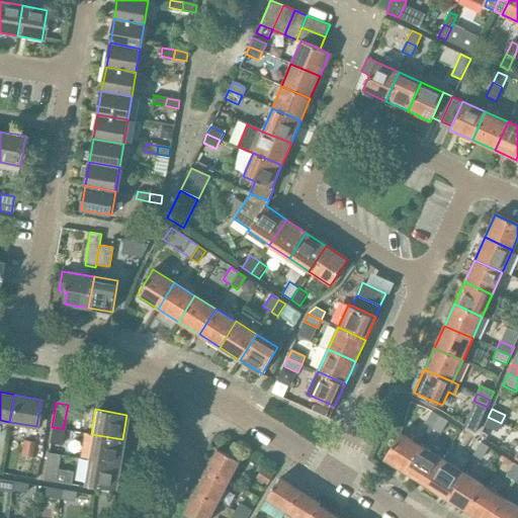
[(440,416),(432,412),(427,420),(425,424),(432,428),(440,416)]
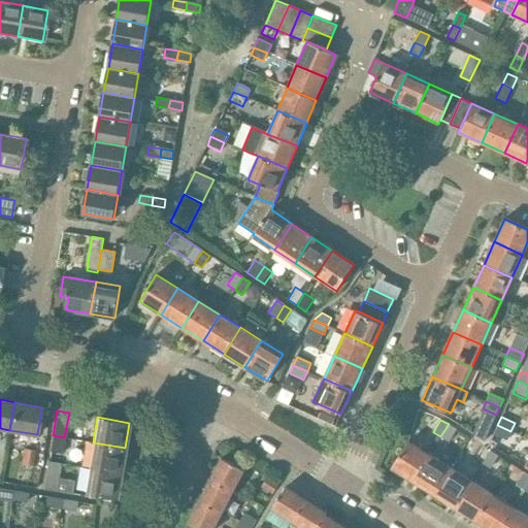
[(456,429),(449,424),(440,436),(448,441),(451,437),(456,429)]
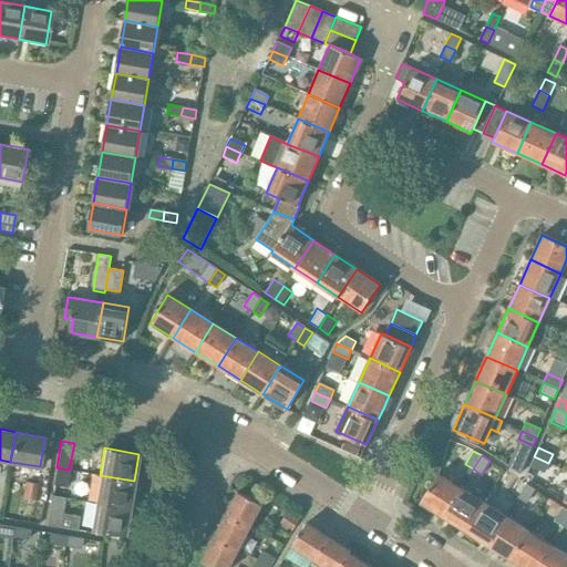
[(548,463),(534,456),(531,465),(545,472),(548,463)]
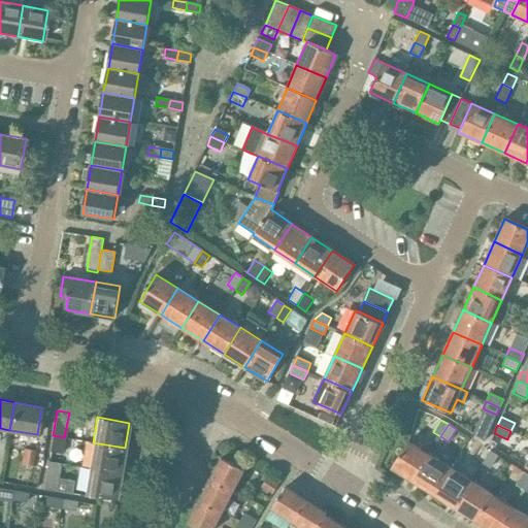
[(64,437),(53,435),(50,451),(62,453),(64,437)]
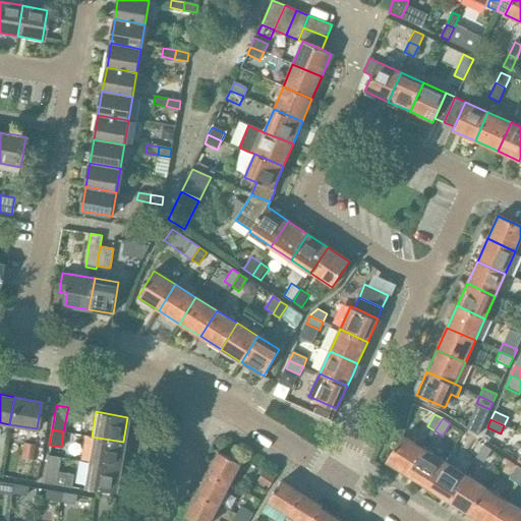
[(408,474),(424,448),(403,435),(387,461),(408,474)]
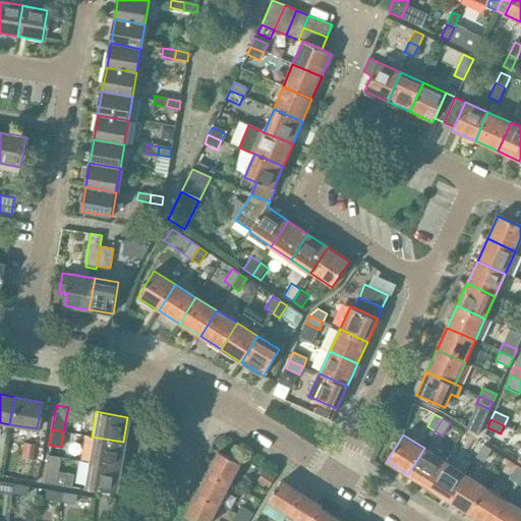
[(118,467),(123,442),(92,437),(88,462),(118,467)]
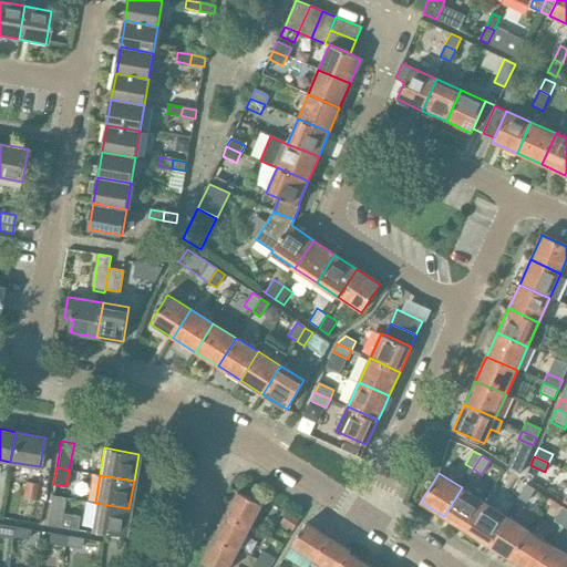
[(526,484),(518,480),(513,488),(511,493),(518,497),(526,484)]
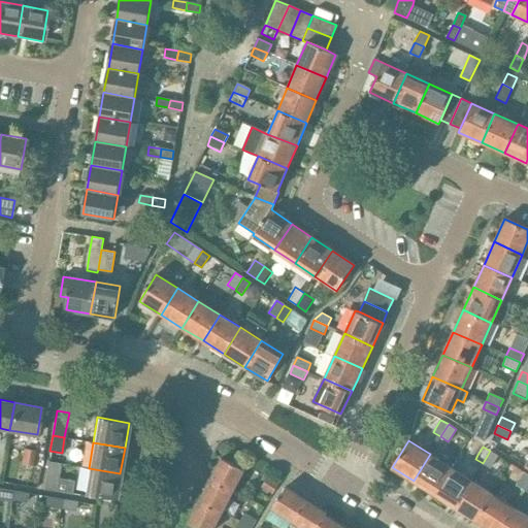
[(24,450),(21,463),(31,465),(40,466),(42,452),(24,450)]
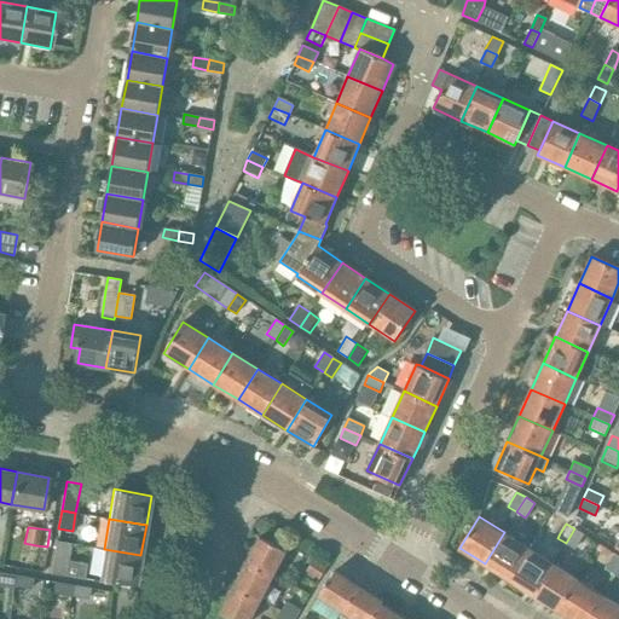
[(584,534),(574,528),(566,543),(576,549),(584,534)]
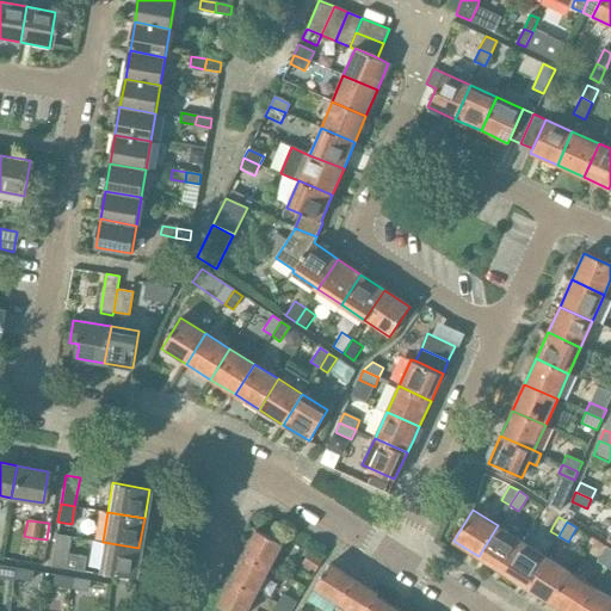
[(522,541),(498,525),(479,556),(501,571),(522,541)]
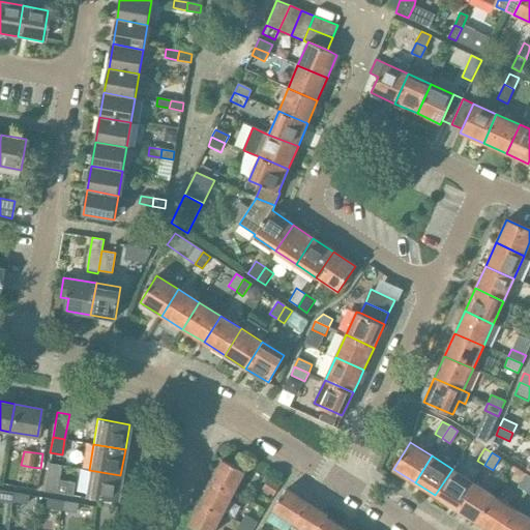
[(222,460),(210,481),(233,493),(244,471),(222,460)]
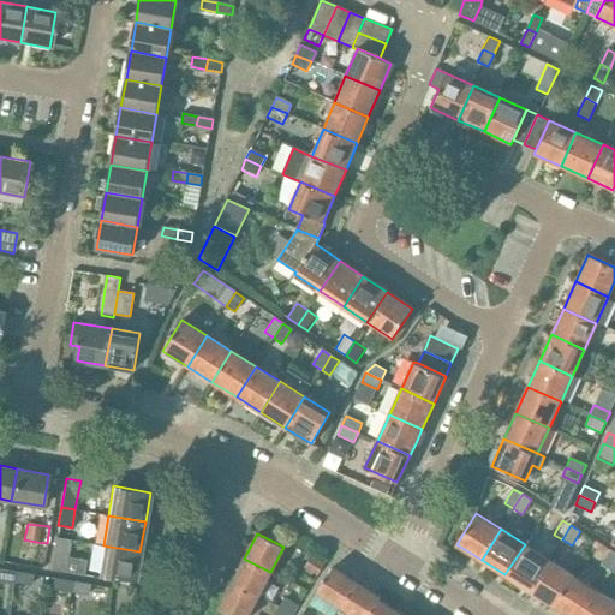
[(64,571),(67,554),(70,539),(55,537),(53,551),(51,569),(64,571)]
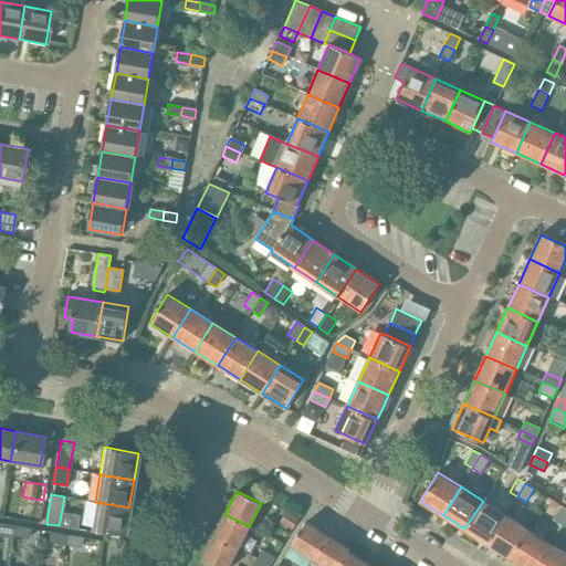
[(505,515),(483,501),(464,528),(488,543),(505,515)]
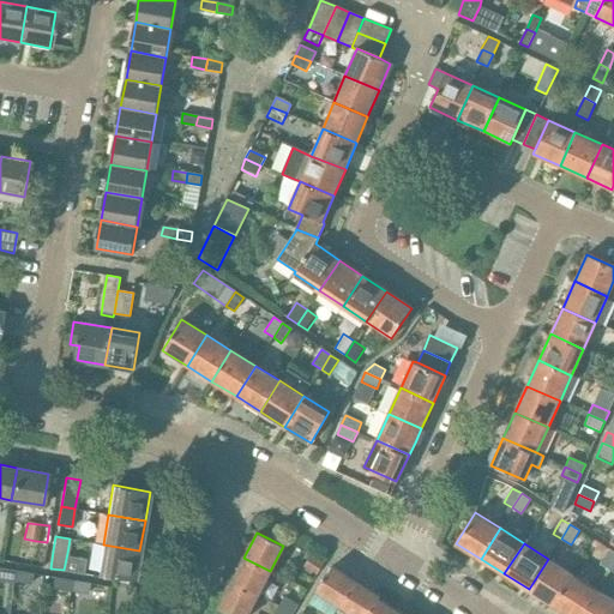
[(139,551),(103,545),(97,573),(134,581),(139,551)]
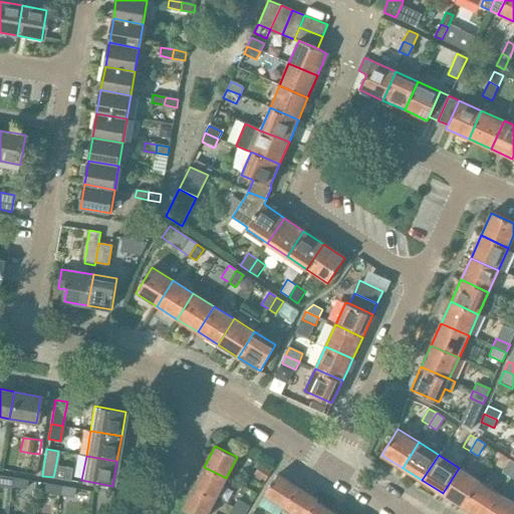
[(513,471),(513,462),(511,460),(506,469),(503,473),(510,477),(513,471)]
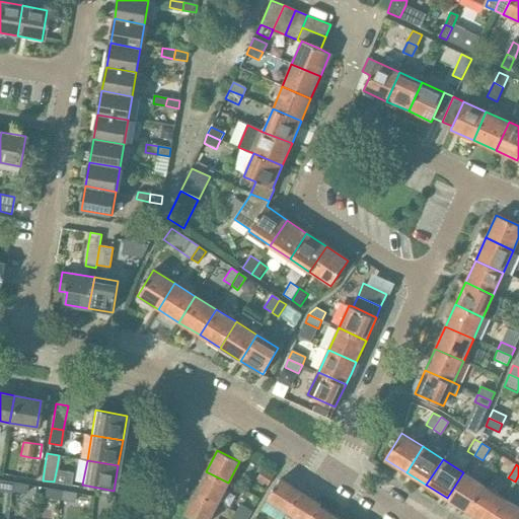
[(206,471),(196,492),(218,504),(228,483),(206,471)]
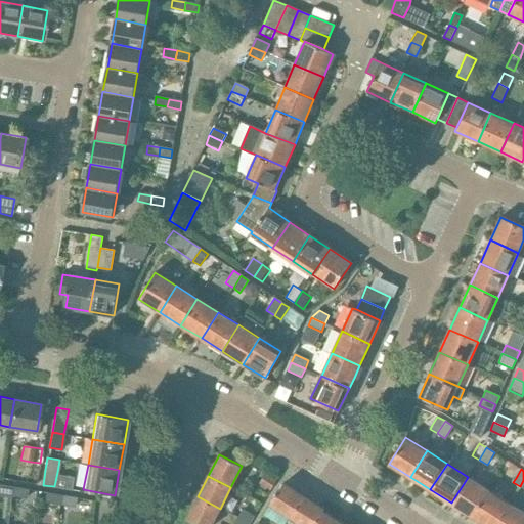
[(275,481),(266,476),(261,484),(270,489),(275,481)]
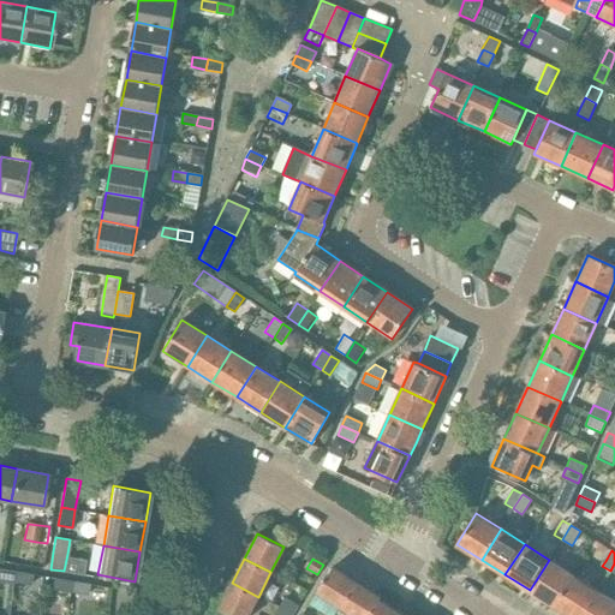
[(573,575),(549,560),(530,590),(554,605),(573,575)]
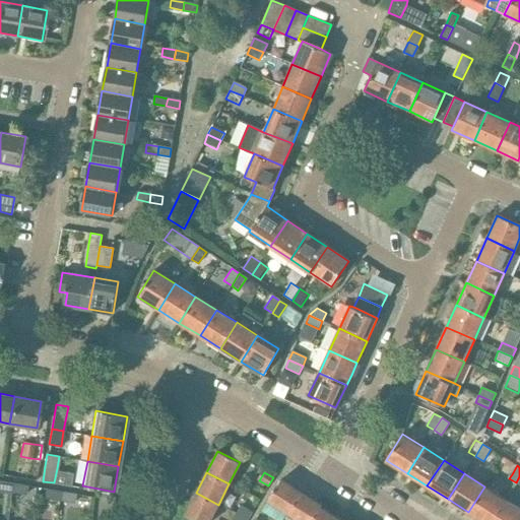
[(0,489),(11,492),(12,482),(0,479),(0,489)]
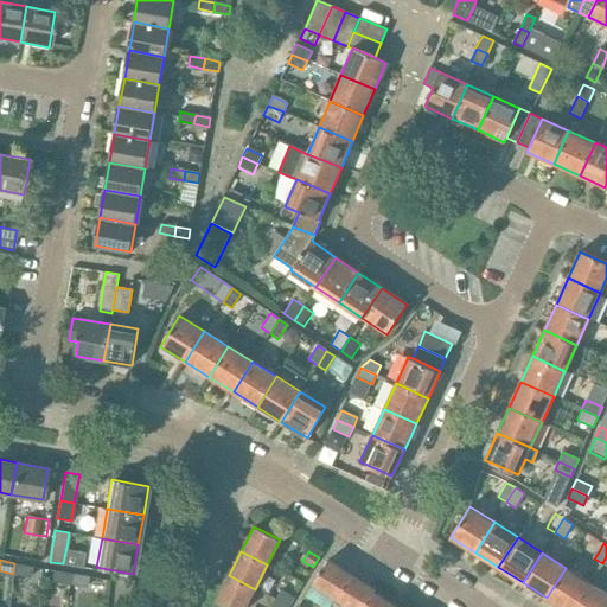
[(352,575),(340,568),(327,560),(312,585),(336,599),(352,575)]
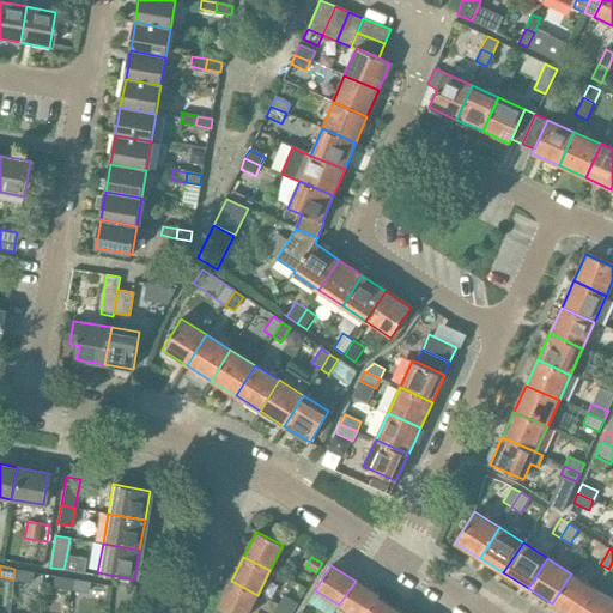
[(14,569),(13,580),(30,582),(32,571),(14,569)]
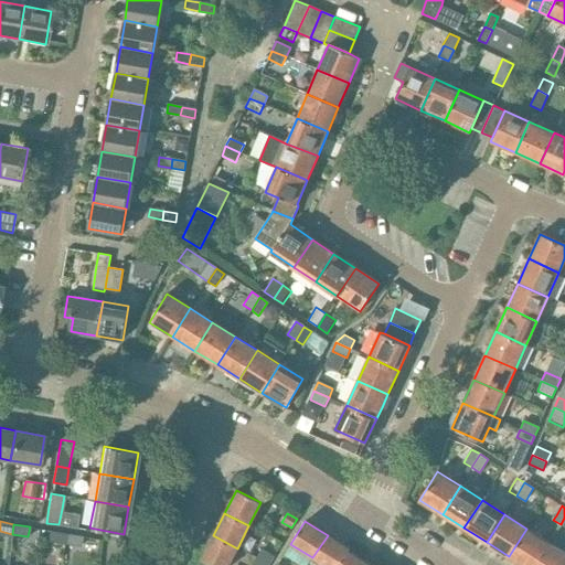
[(534,564),(550,543),(526,529),(509,556),(522,564),(534,564)]
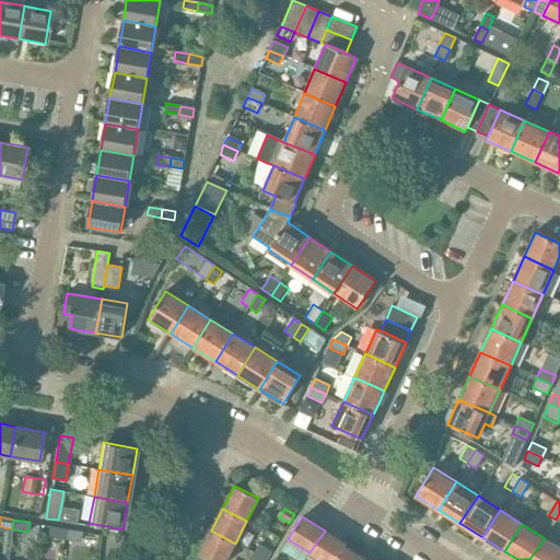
[(65,538),(66,528),(50,526),(49,535),(65,538)]
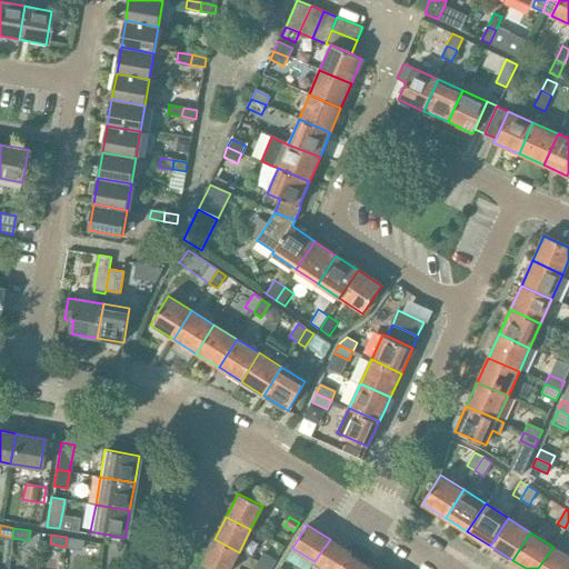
[(67,537),(66,547),(81,549),(82,540),(67,537)]
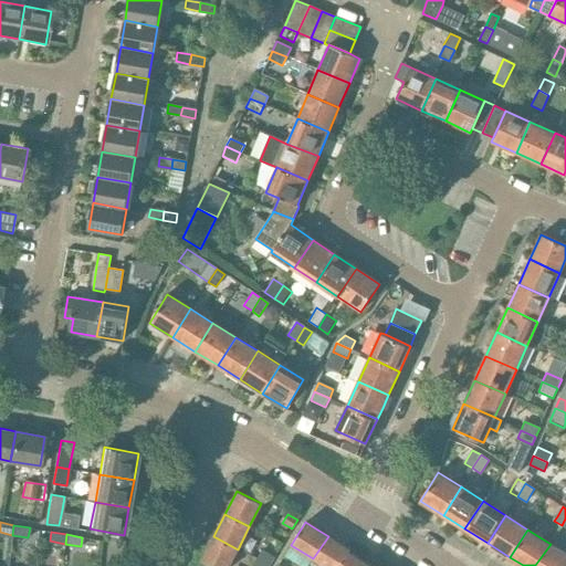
[(228,565),(238,549),(213,536),(201,561),(212,565),(228,565)]
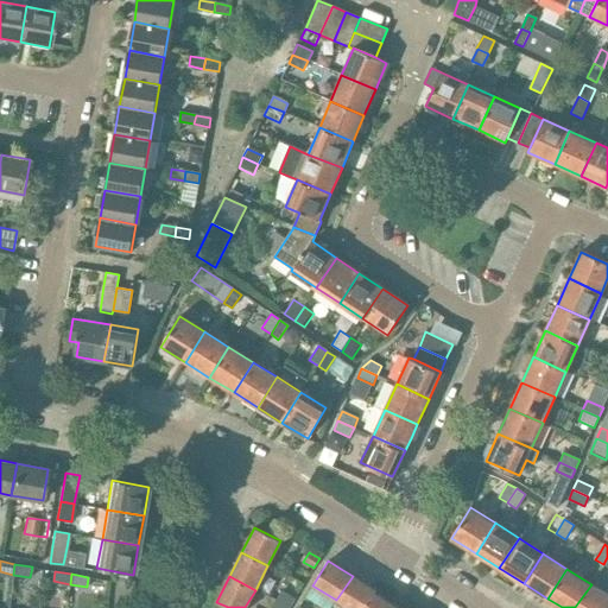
[(377,590),(353,576),(336,600),(349,607),(365,607),(374,593),(377,590)]
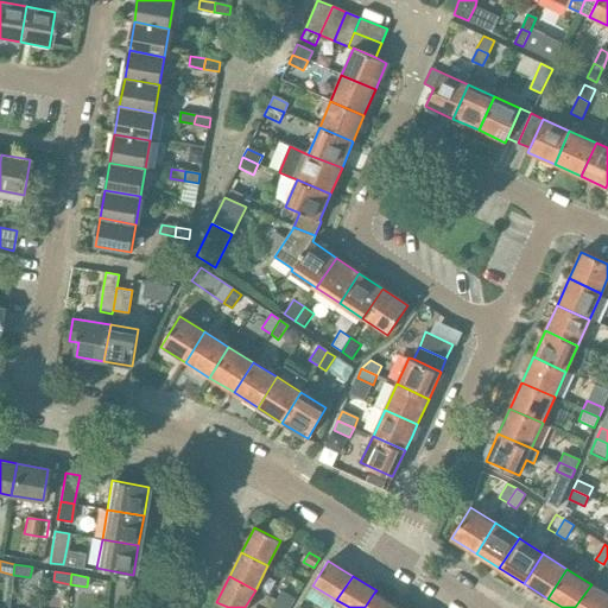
[(607,607),(607,594),(591,584),(575,607),(607,607)]
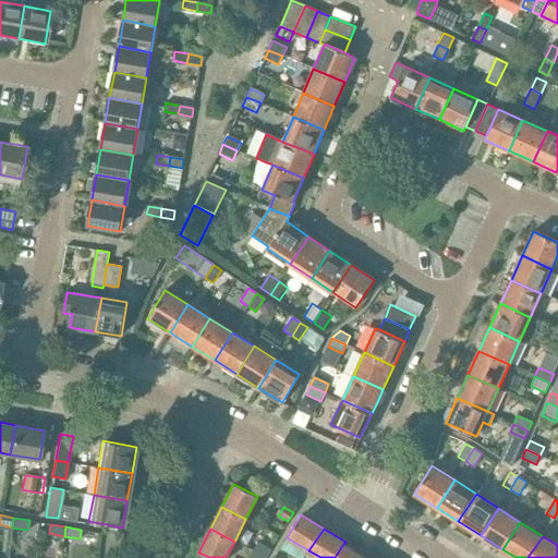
[(264,557),(271,545),(261,538),(253,550),(264,557)]
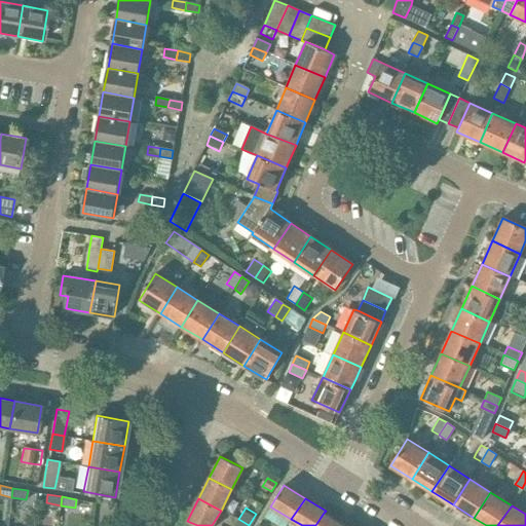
[(344,525),(337,521),(324,513),(315,525),(344,525)]
